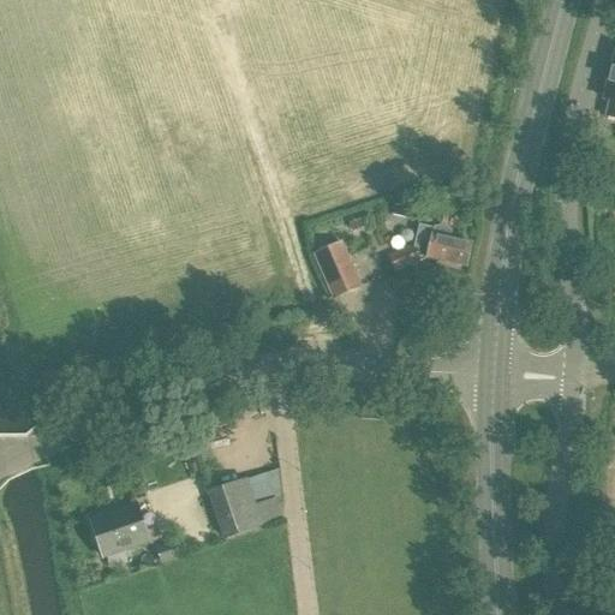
[(614,57),(604,100),(609,101),(605,117),(614,118),(614,57)]
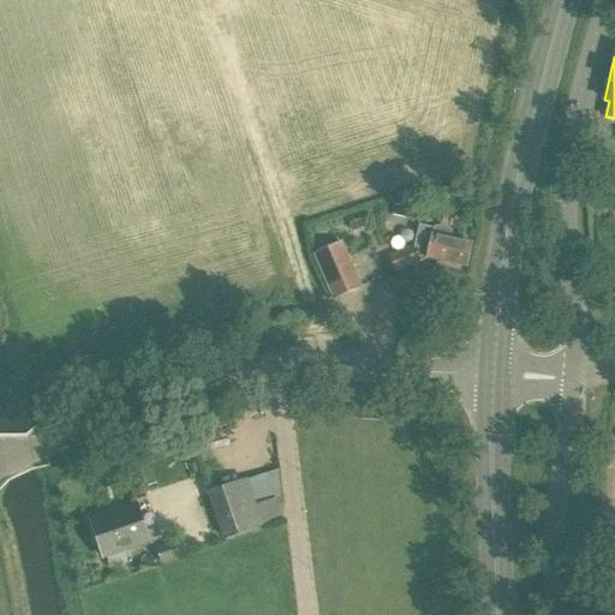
[(396,207),(395,215),(408,218),(410,210),(396,207)]
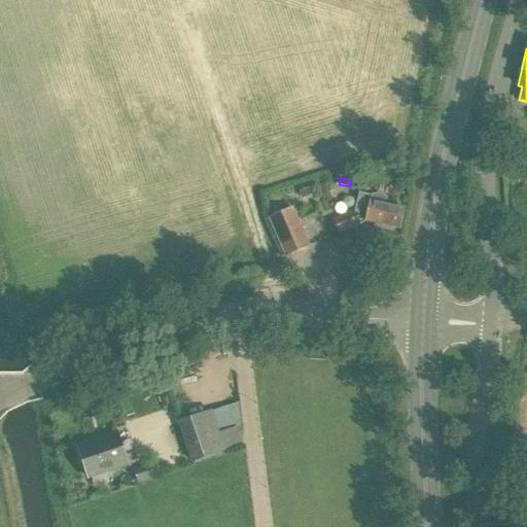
[(300,191),(302,198),(310,195),(309,188),(300,191)]
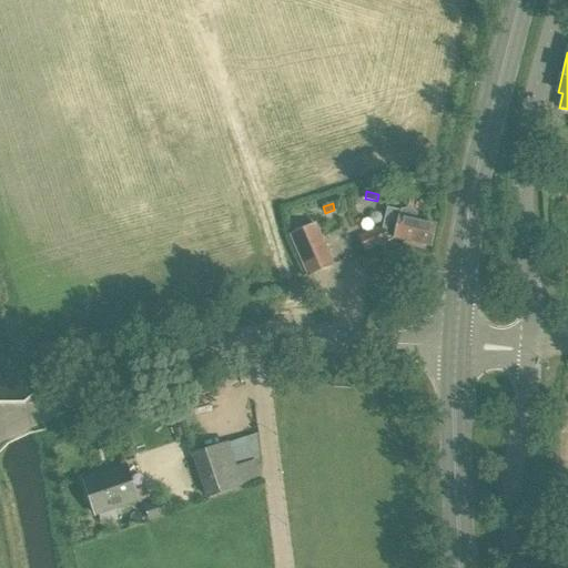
[(429,246),(434,224),(415,220),(416,214),(415,214),(412,211),(405,209),(402,211),(399,210),(399,212),(386,209),(382,230),(358,240),(364,252),(394,239),(429,246)]
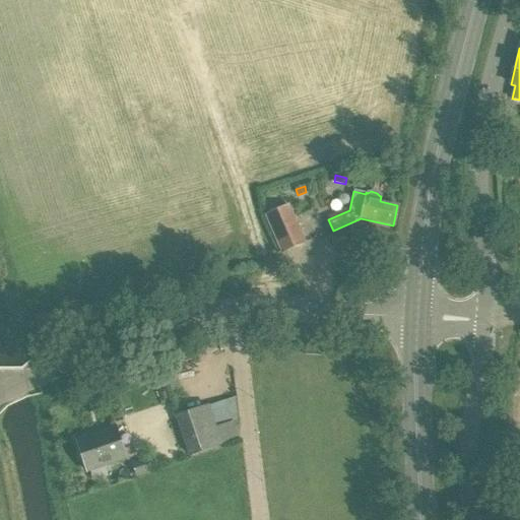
[(295,246),(303,244),(290,205),(267,212),(279,251),(295,246)]
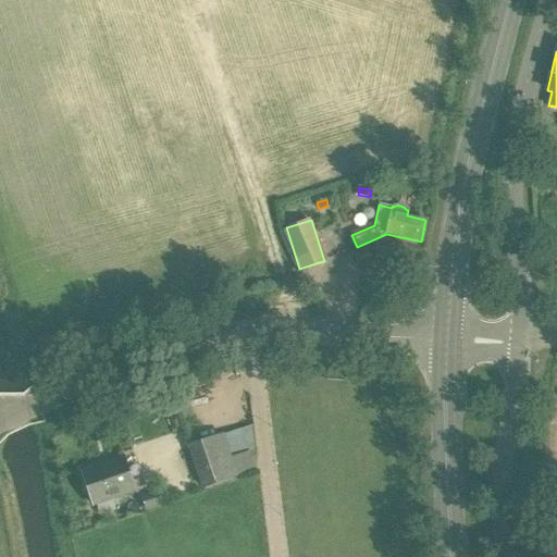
[(223,435),(189,446),(203,487),(237,475),(223,435)]
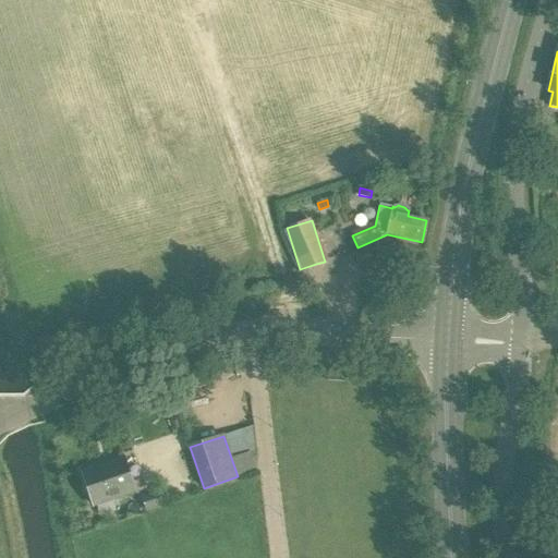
[(94,506),(135,492),(124,459),(83,473),(94,506)]
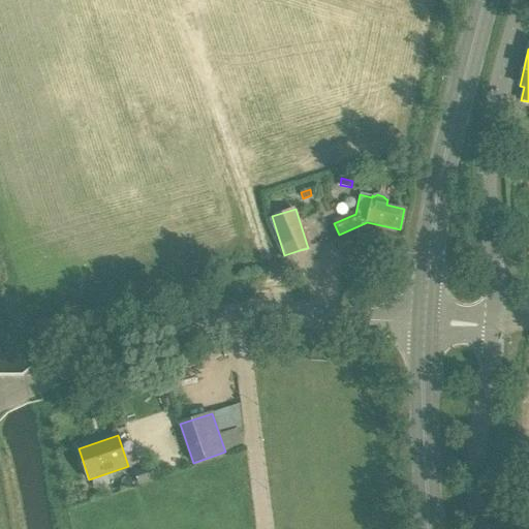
[(149,466),(133,471),(138,486),(154,481),(149,466)]
